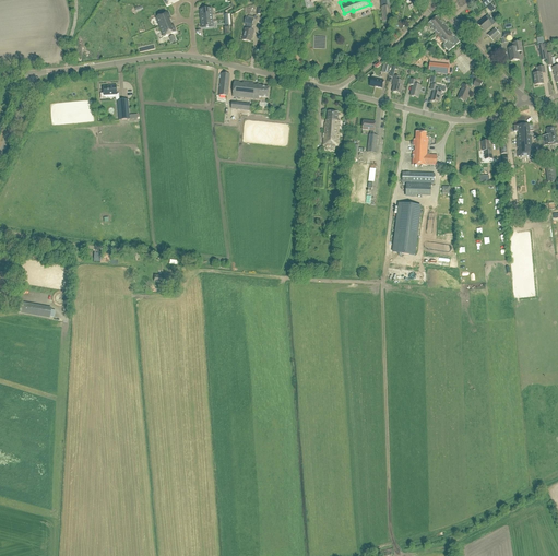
[(379,0),(382,20),(390,19),(387,0),(379,0)]
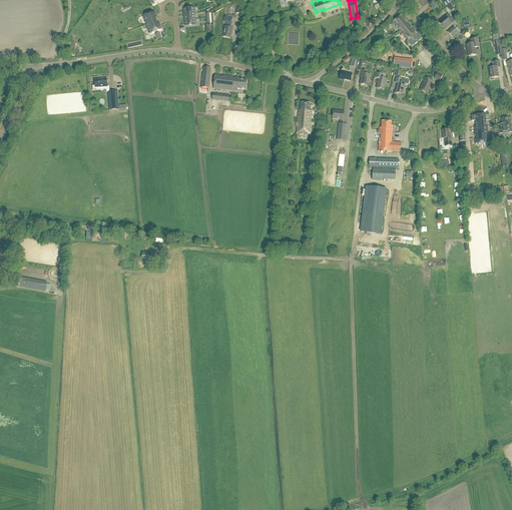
[(153,9),(142,13),(146,22),(151,20),(155,18),(154,16),(155,15),(153,9)]
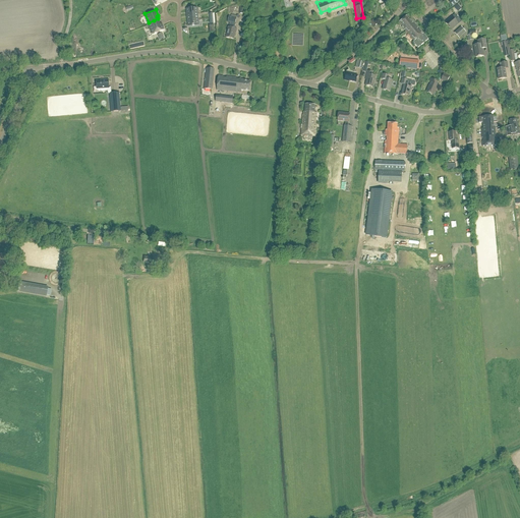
[(451,27),(460,18),(454,11),(445,20),(445,19),(444,20),(451,27)]
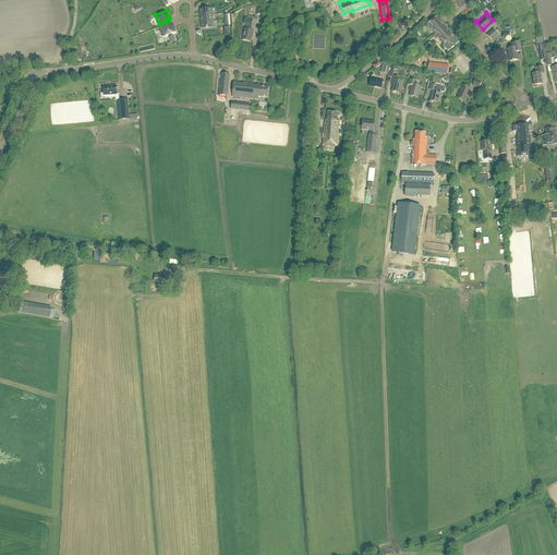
[(251,27),(253,16),(254,16),(255,13),(253,13),(253,14),(246,13),(246,14),(244,14),(243,21),(245,21),(244,26),(244,25),(241,37),(250,39),(251,33),(252,33),(253,27),(251,27)]
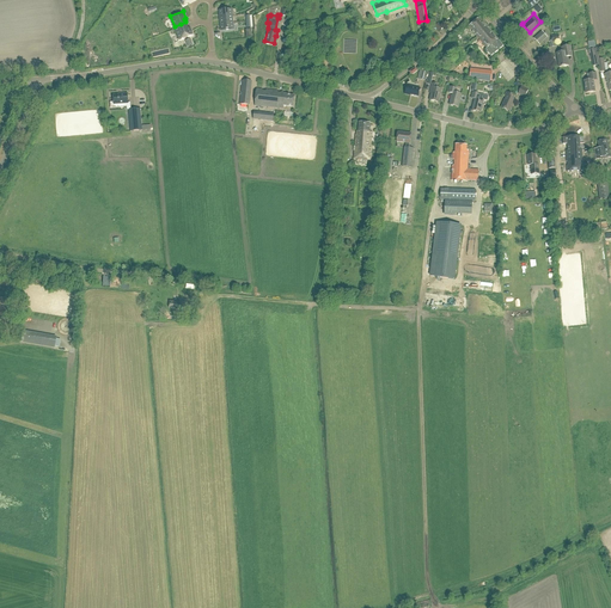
[(489,54),(502,43),(496,37),(487,25),(486,26),(477,16),(469,24),(474,29),(472,30),(486,45),(484,47),(489,54)]
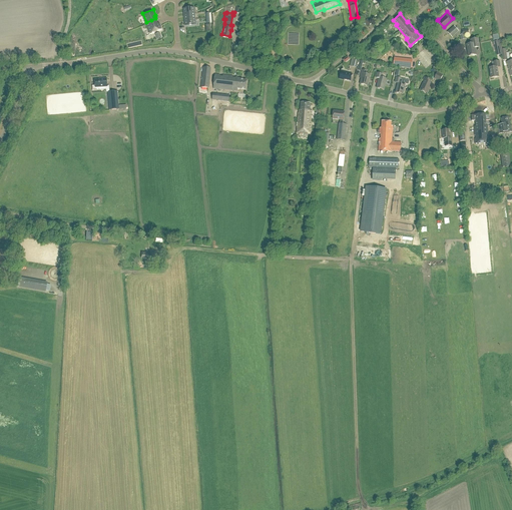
[(151,20),(146,22),(149,31),(160,27),(157,21),(156,21),(155,18),(151,20)]
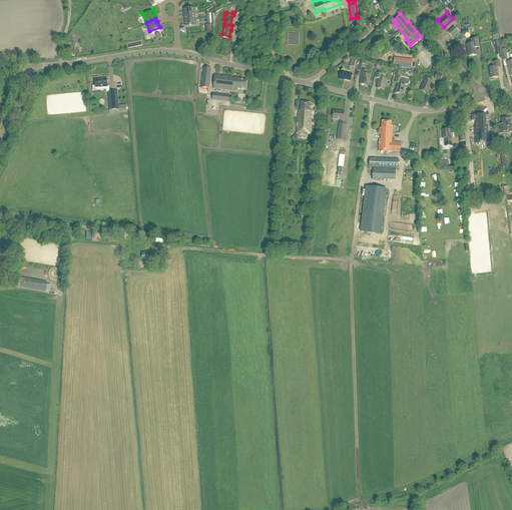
[(458,29),(453,24),(446,29),(451,35),(458,29)]
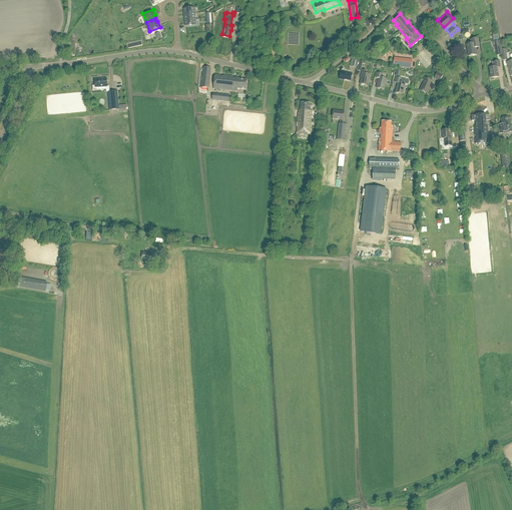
[(460,31),(461,37),(465,37),(464,33),(468,32),(467,26),(461,28),(462,30),(460,31)]
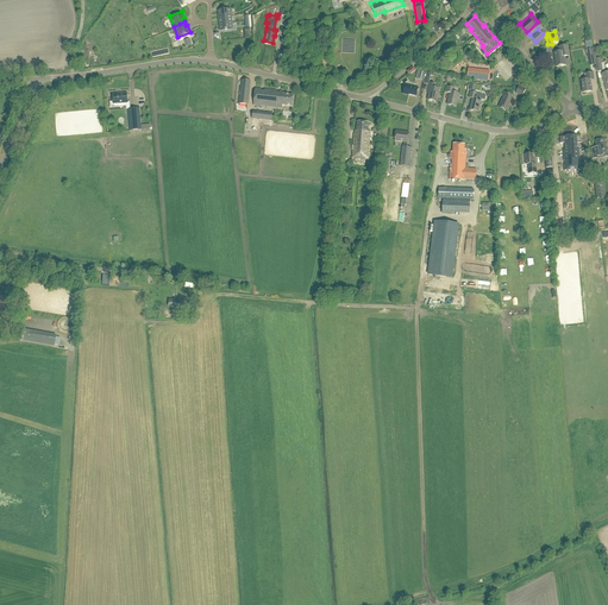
[(565,43),(558,44),(558,49),(552,50),(555,64),(564,62),(563,55),(568,54),(566,43),(565,43)]
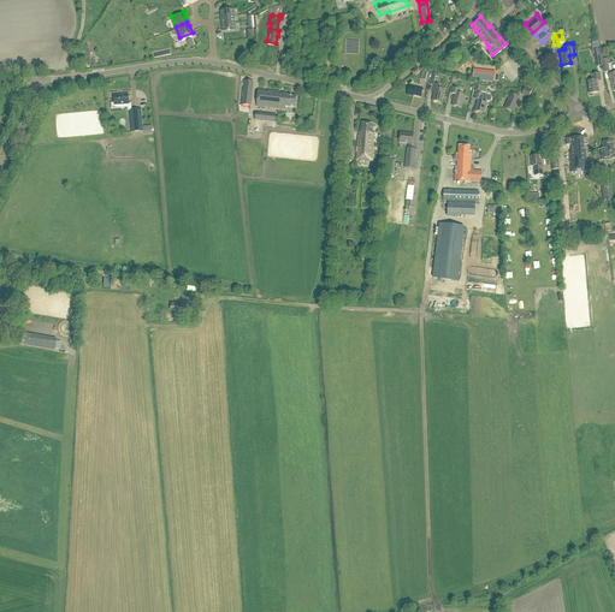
[(596,78),(601,77),(599,71),(590,72),(591,78),(586,78),(589,90),(598,89),(596,78)]
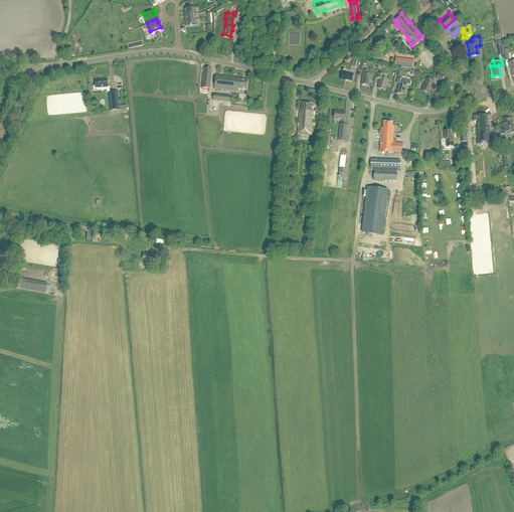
[(202,65),(201,84),(208,86),(210,66),(202,65)]
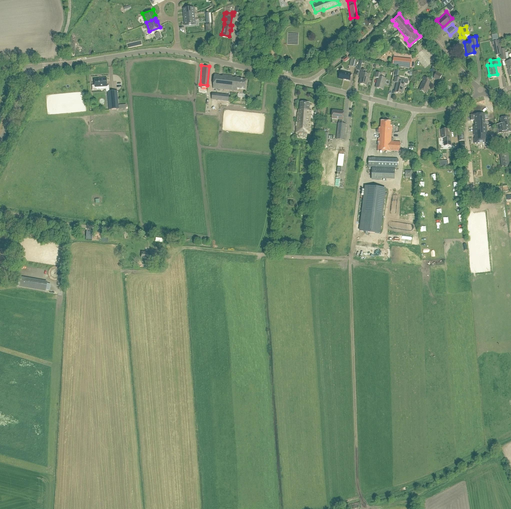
[(365,83),(368,72),(364,71),(365,68),(360,67),(358,76),(359,76),(358,81),(365,83)]
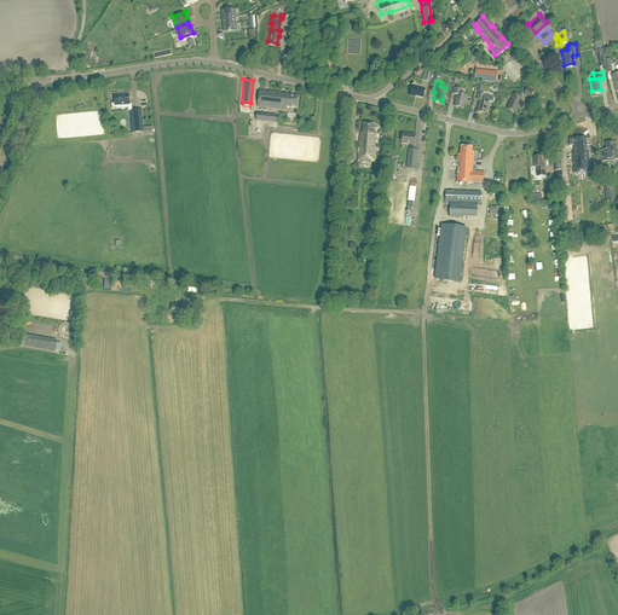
[(523,92),(530,96),(535,85),(529,82),(527,85),(526,85),(523,92)]
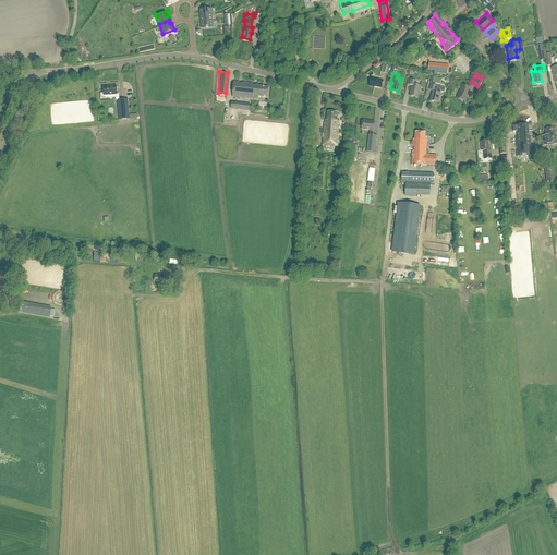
[(380,85),(382,77),(370,75),(367,83),(373,84),(380,85)]
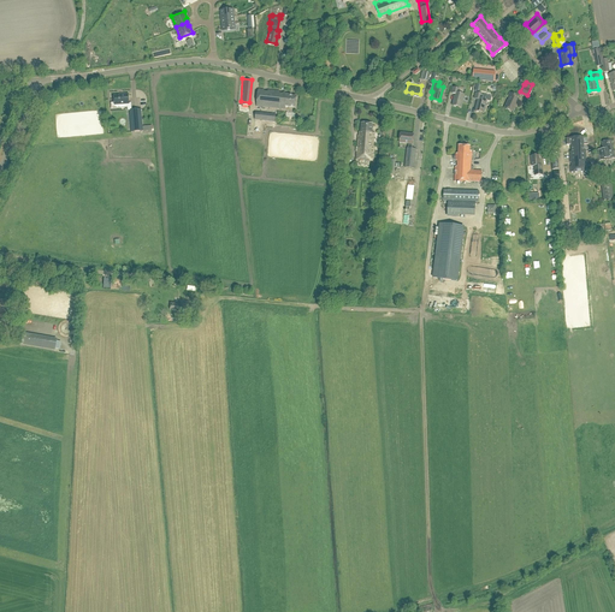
[(460,105),(463,91),(457,90),(459,87),(451,84),(450,90),(454,91),(451,102),(460,105)]
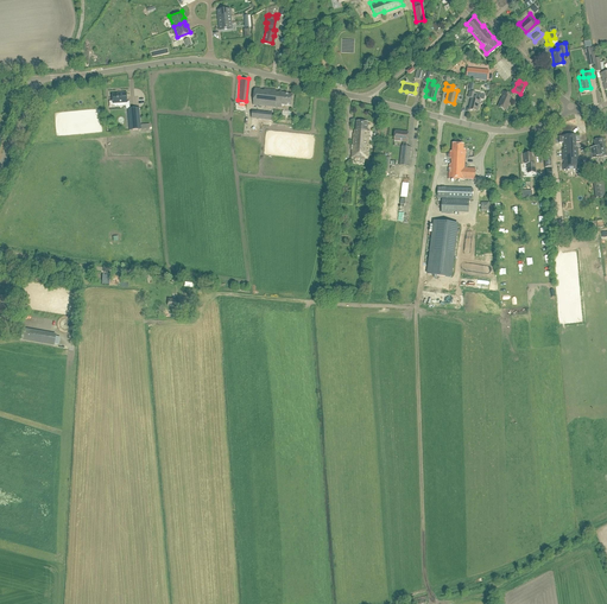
[(260,86),(253,86),(252,102),(280,106),(280,102),(290,103),(291,93),(285,91),(285,90),(280,90),(274,89),(274,88),(264,87),(263,88),(259,88),(260,86)]
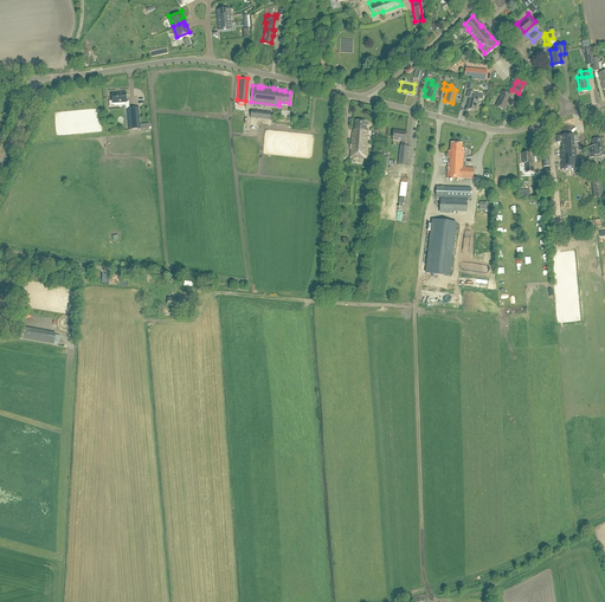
[(503,108),(509,96),(507,95),(508,92),(501,88),(499,92),(500,92),(495,104),(503,108)]
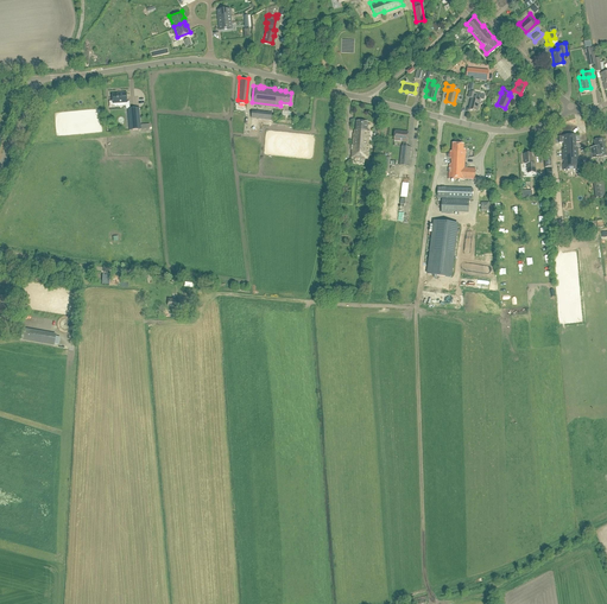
[(476,109),(480,96),(482,97),(484,96),(484,94),(482,93),(468,89),(467,95),(470,95),(468,107),(476,109)]
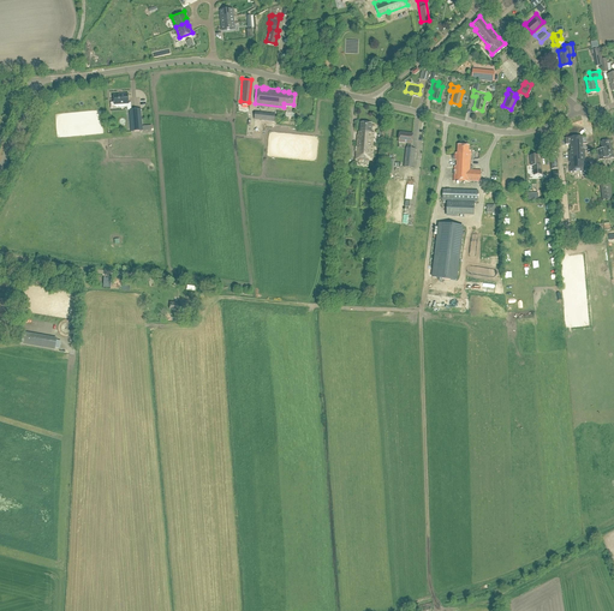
[(113,93),(113,102),(127,101),(127,91),(120,91),(120,93),(113,93)]
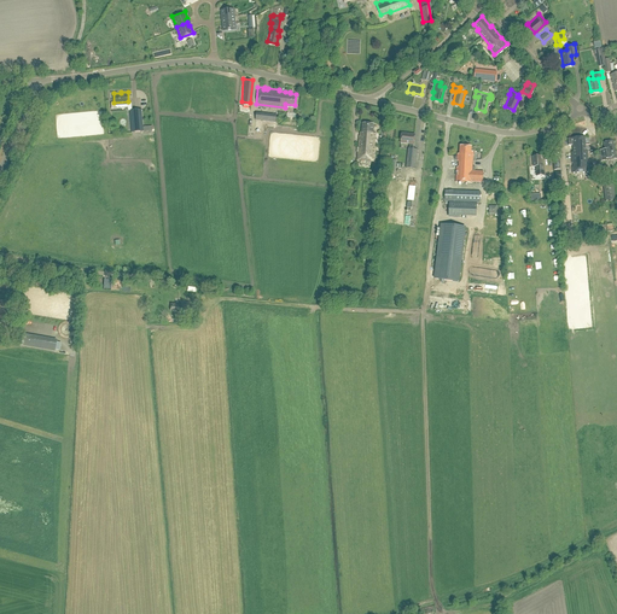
[(140,106),(129,107),(131,129),(143,129),(140,106)]
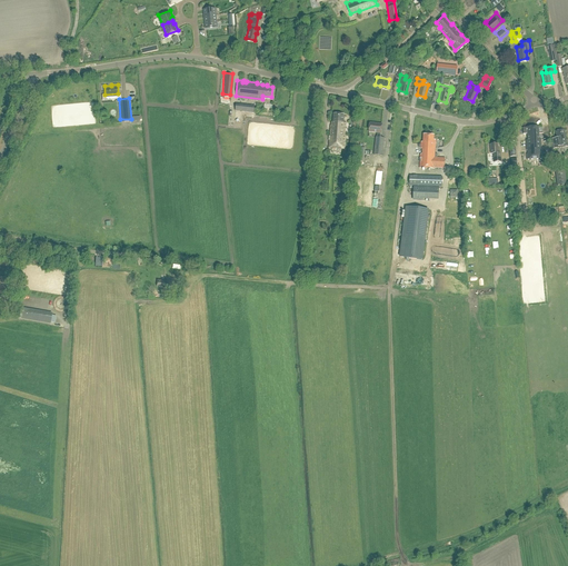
[(235,108),(253,110),(253,102),(236,101),(235,108)]
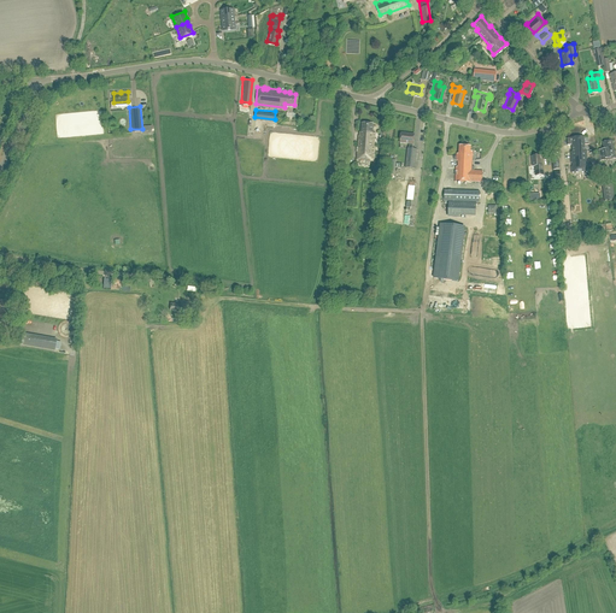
[(359,133),(358,134),(356,157),(371,158),(374,130),(371,130),(373,122),(361,121),(359,133)]
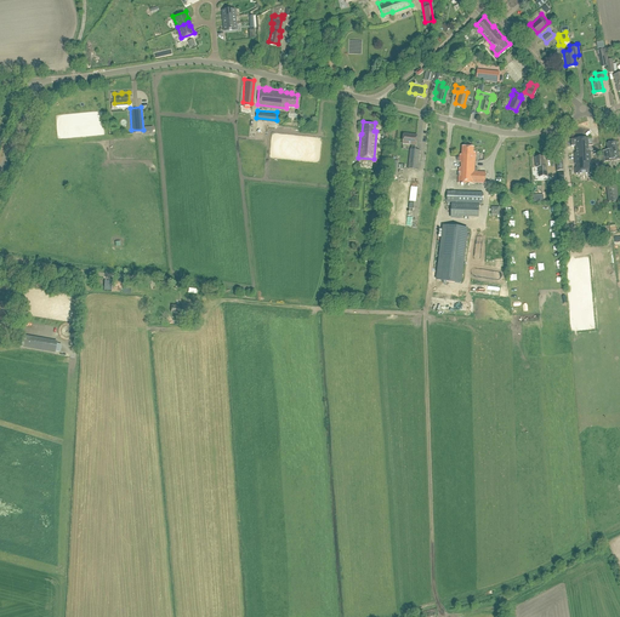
[(415,143),(416,132),(403,131),(402,141),(410,142),(407,166),(416,167),(419,147),(414,147),(415,143)]
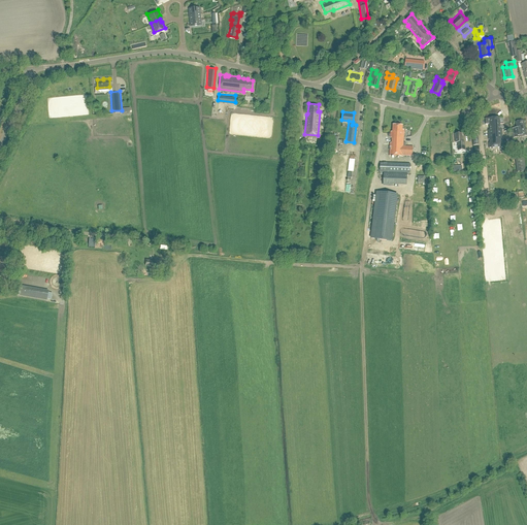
[(488,145),(502,144),(501,127),(499,127),(498,116),(484,117),(485,122),(489,122),(489,128),(487,128),(488,137),(489,137),(490,140),(488,140),(488,145)]
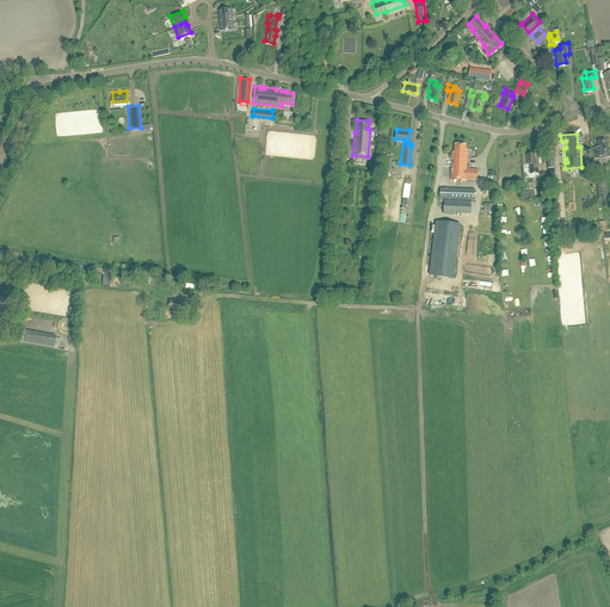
[(597,156),(609,154),(608,147),(607,147),(605,136),(596,138),(597,146),(596,146),(596,147),(597,156)]
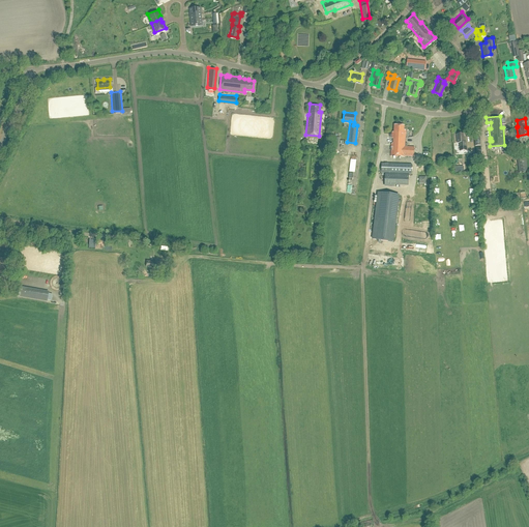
[(403,127),(403,123),(393,123),(392,129),(391,129),(390,136),(392,136),(392,141),(390,141),(390,150),(386,150),(386,156),(389,156),(389,154),(403,154),(404,153),(413,154),(413,145),(404,144),(405,127),(403,127)]
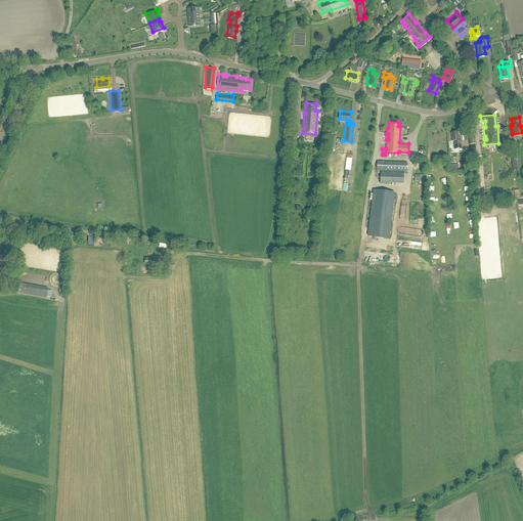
[(454,146),(460,146),(459,133),(458,133),(458,130),(450,130),(451,139),(454,139),(454,146)]
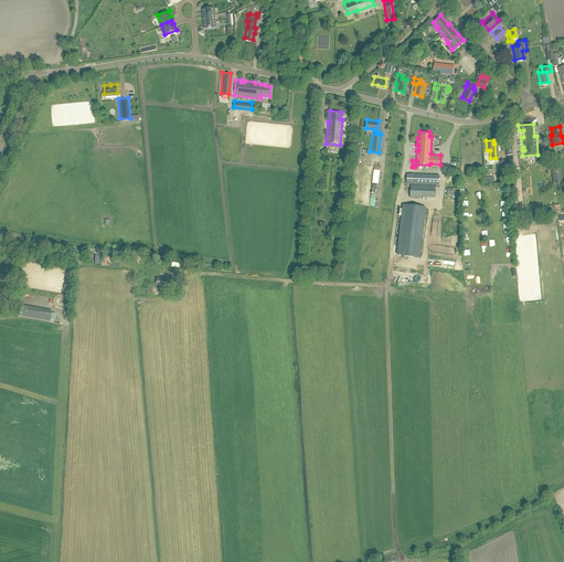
[(438,172),(405,171),(405,189),(407,189),(407,193),(422,193),(422,182),(438,183),(438,172)]
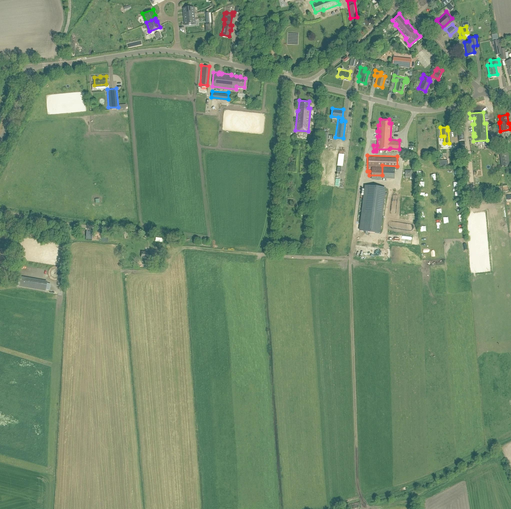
[(365,184),(359,229),(365,229),(364,231),(367,231),(367,230),(379,231),(384,186),(365,184)]
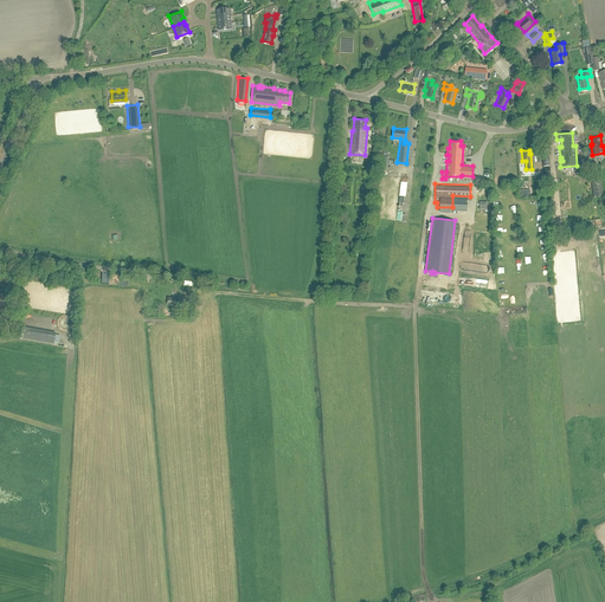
[(184,305),(185,296),(177,296),(167,295),(166,302),(173,303),(177,303),(177,304),(184,305)]
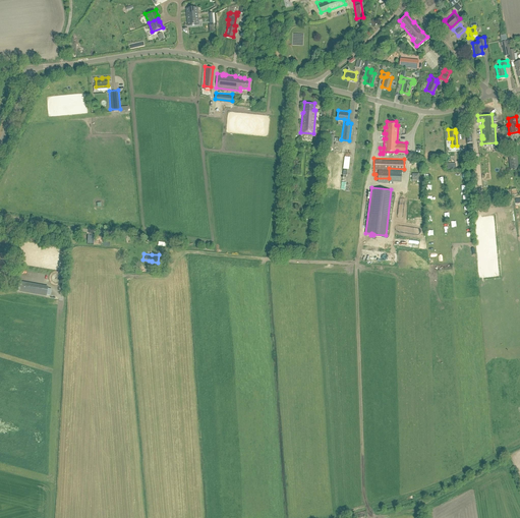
[(17,288),(45,293),(46,285),(18,280),(17,288)]
